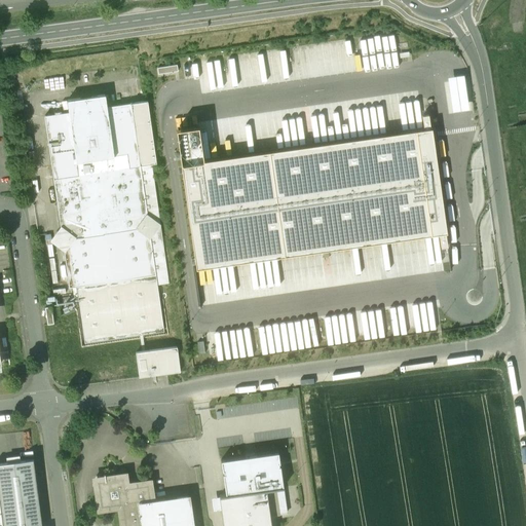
[(105,95),(67,101),(69,112),(44,116),(61,226),(50,239),(64,250),(69,288),(77,287),(84,343),(163,332),(157,286),(168,285),(151,163),(156,163),(147,101),(106,107),(105,95)]
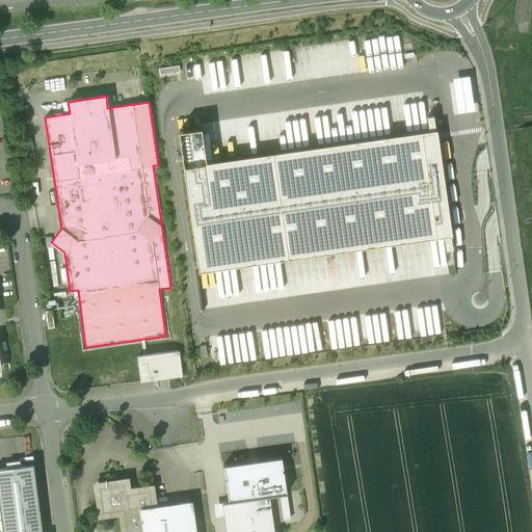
[(428,131),(435,130),(433,115),(427,116),(428,131)]
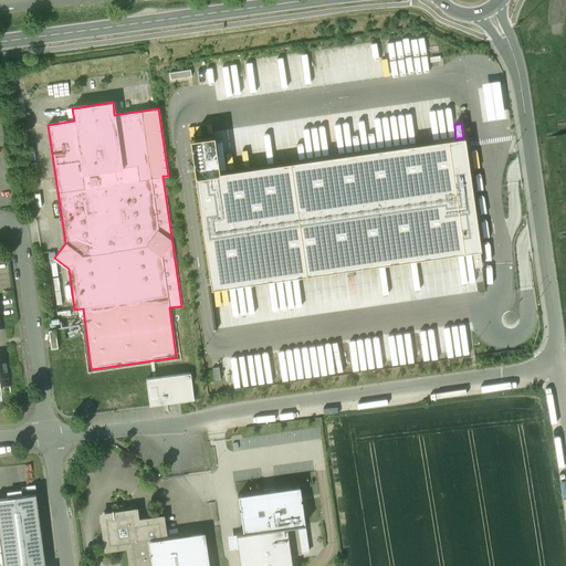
[(213,135),(189,138),(195,177),(219,174),(213,135)]
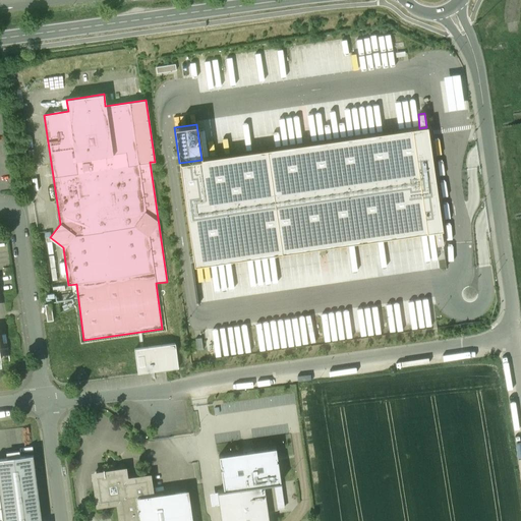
[(201,160),(179,163),(194,267),(320,248),(321,255),(326,254),(325,247),(435,232),(437,245),(443,244),(441,231),(442,231),(427,127),(426,127),(419,128),(309,143),(308,136),(303,137),(304,145),(201,160)]
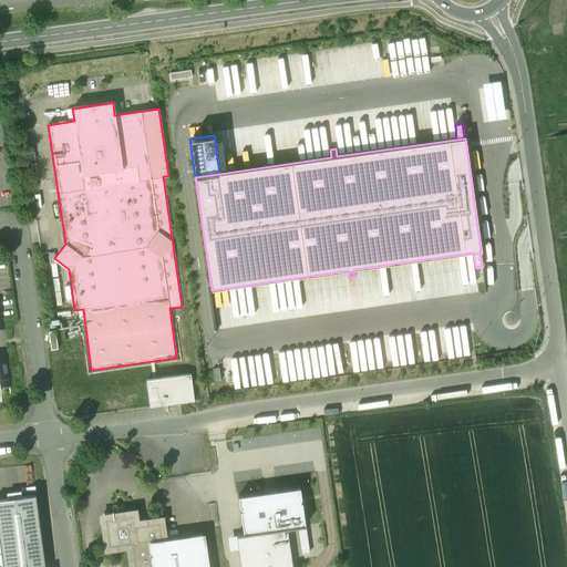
[(81,326),(66,332),(70,338),(83,330),(81,326)]
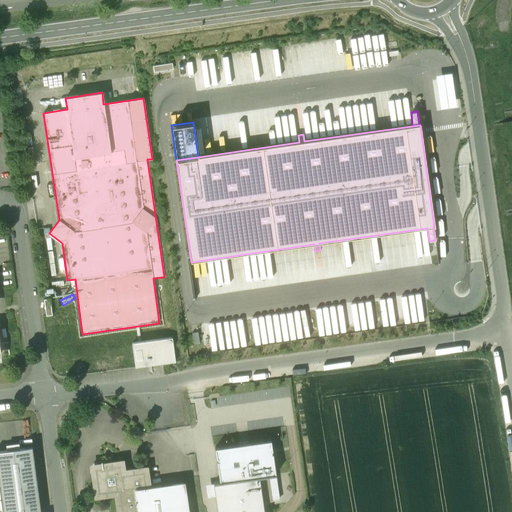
[(49,298),(43,299),(45,316),(51,315),(49,298)]
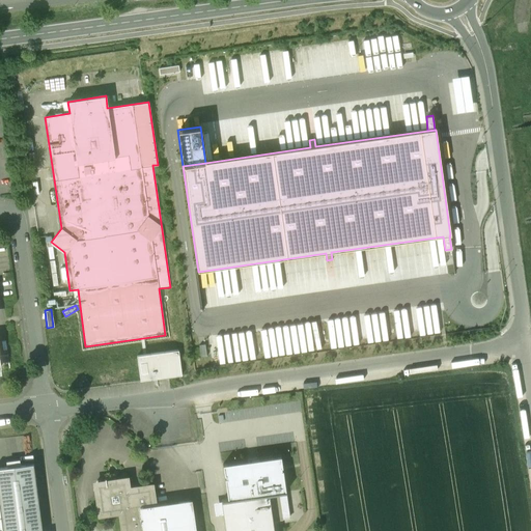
[(178,350),(137,356),(140,380),(183,375),(178,350)]
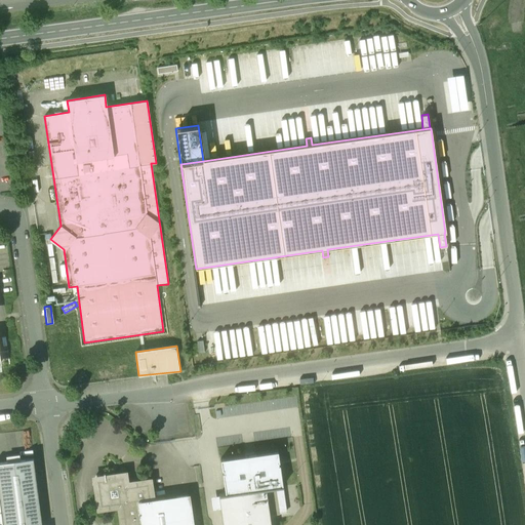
[(225,494),(266,488),(283,486),(280,463),(278,465),(278,461),(279,461),(278,451),(250,454),(220,458),(221,470),(223,470),(224,472),(221,472),(225,494)]
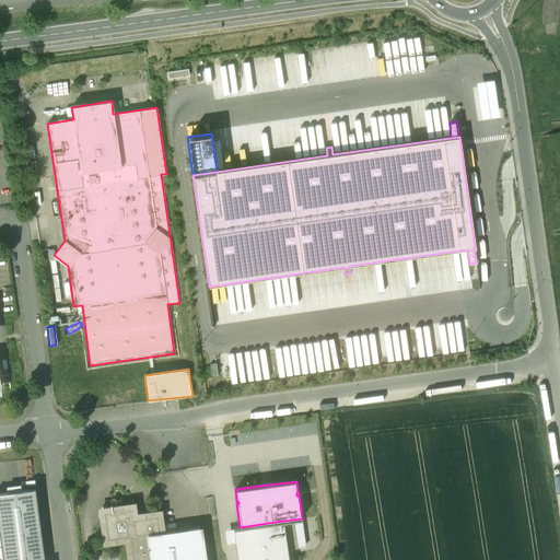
[(34,488),(0,492),(0,547),(1,559),(44,559),(43,550),(44,550),(43,549),(41,538),(42,538),(42,537),(41,537),(39,526),(41,526),(39,525),(37,514),(38,514),(38,513),(37,513),(36,502),(37,502),(37,501),(36,501),(35,490),(35,489),(34,489),(34,488)]
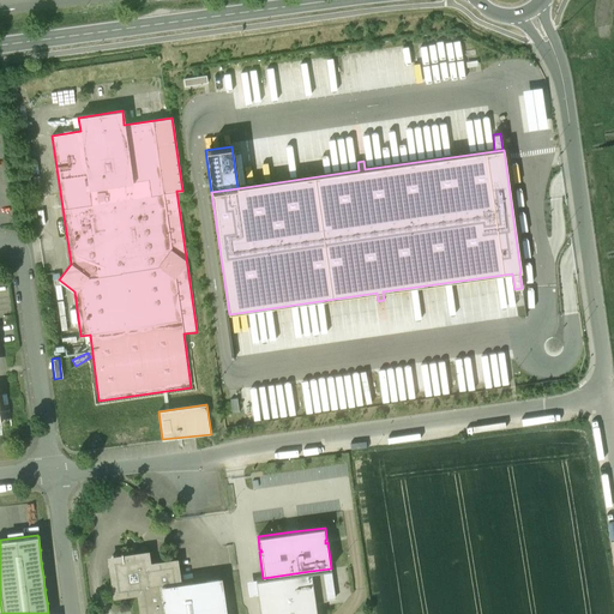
[(146,553),(109,558),(115,595),(138,591),(142,613),(166,613),(162,588),(179,585),(175,560),(149,564),(146,553)]
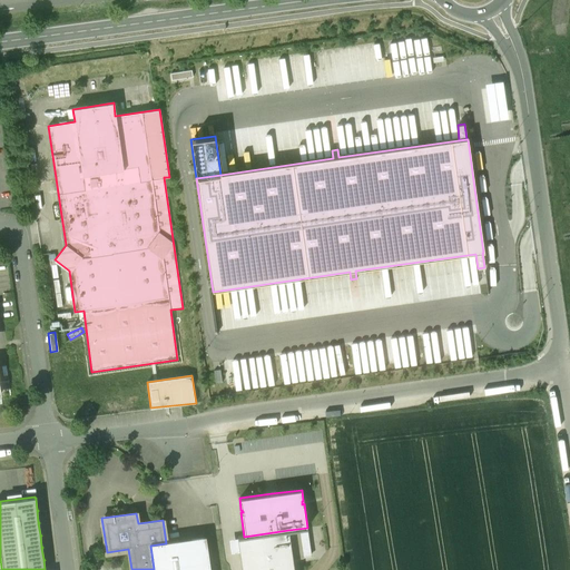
[(311,556),(307,528),(288,530),(292,559),(304,558),(303,557),(311,556)]
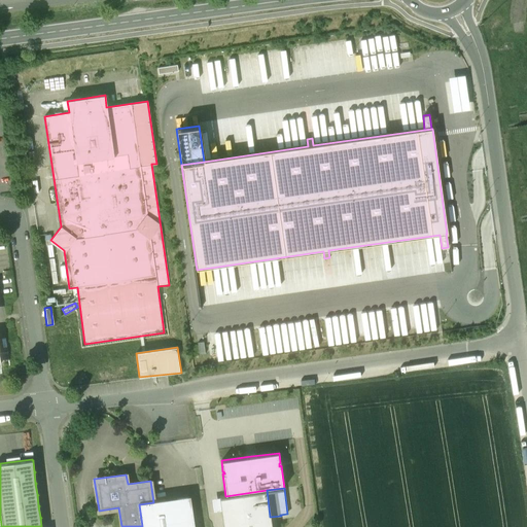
[(225,496),(220,496),(223,526),(271,526),(270,517),(267,490),(225,496)]
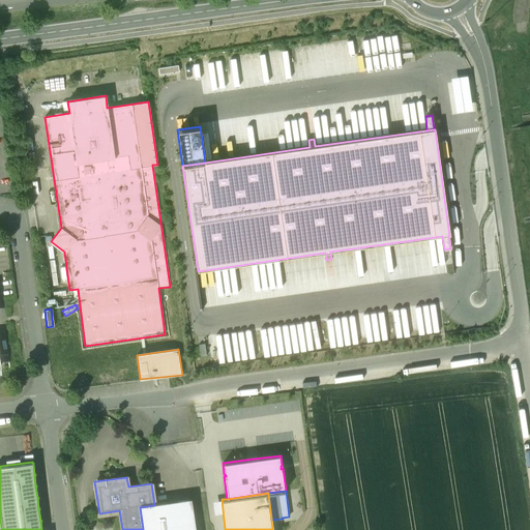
[(154,505),(140,507),(143,529),(194,529),(189,500),(175,502),(154,505)]
